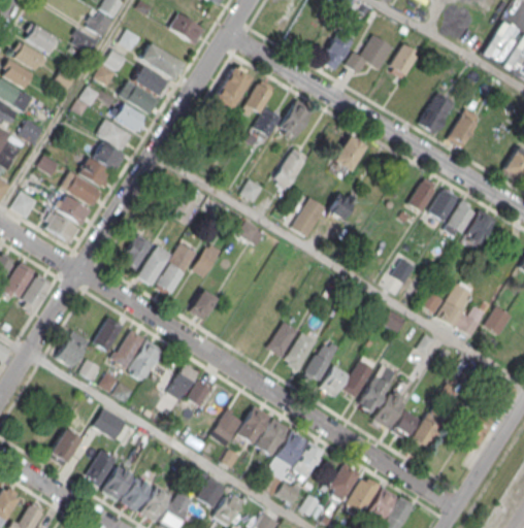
[(104,0),(123,0),(125,1),(116,17),(100,7),(104,0)]
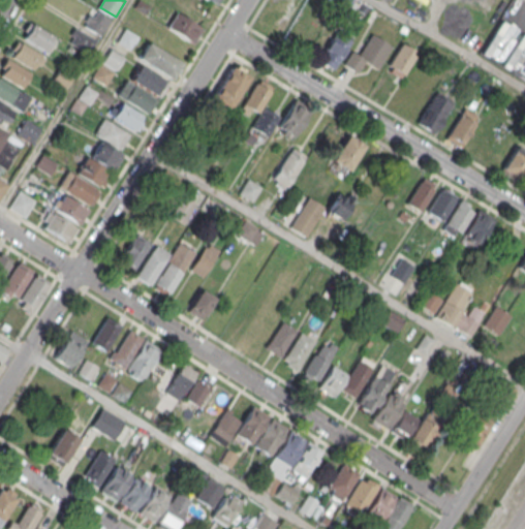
[(196,0),(194,4),(209,14),(214,6),(205,0),(196,0)]
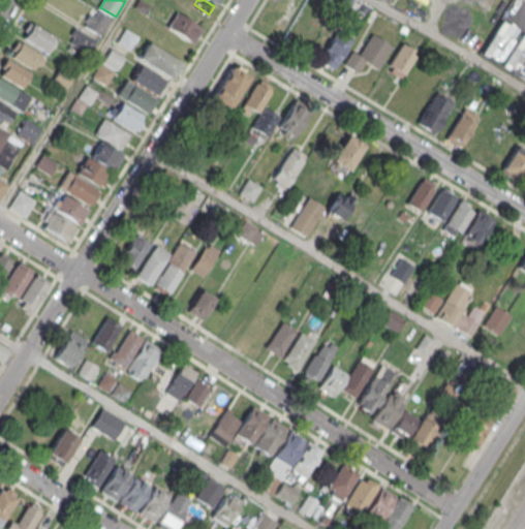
[(340,69),(357,32),(350,29),(362,5),(350,0),(349,0),(322,61),(340,69)]
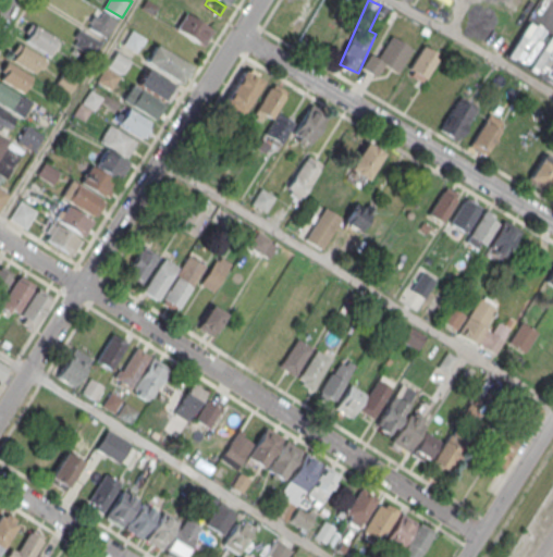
[(120,20),(110,37),(91,26),(94,23),(91,21),(97,14),(102,17),(106,11),(120,20)]
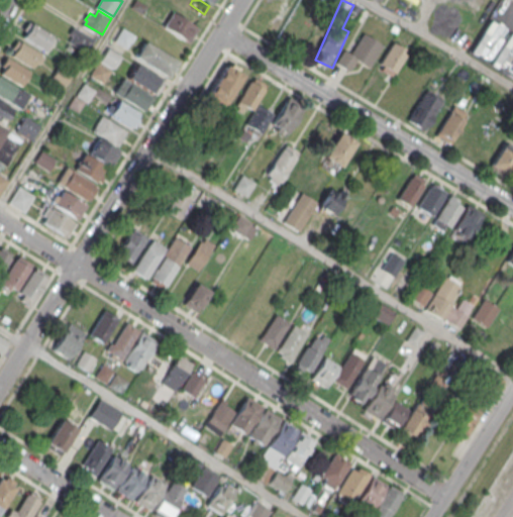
[(166,25),(192,42),(202,28),(176,11),(166,25)]
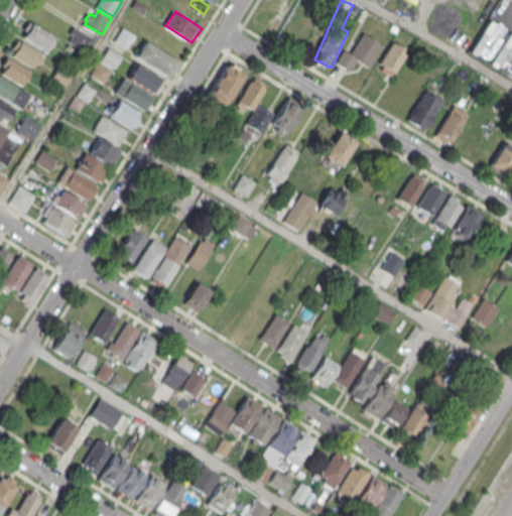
[(45,49),(54,34),(31,20),(26,28),(29,30),(25,36),(45,49)]
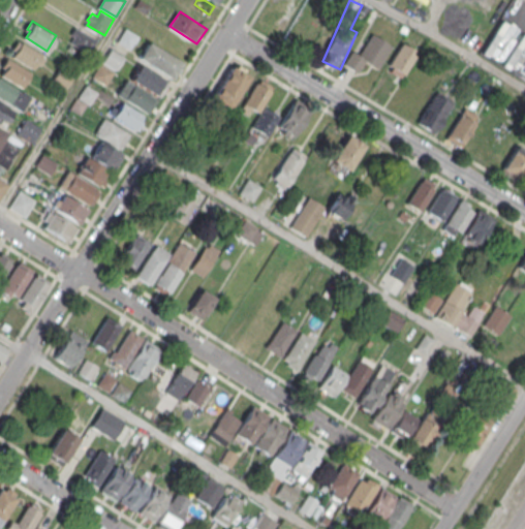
[(99,40),(79,28),(71,41),(92,54),(99,40)]
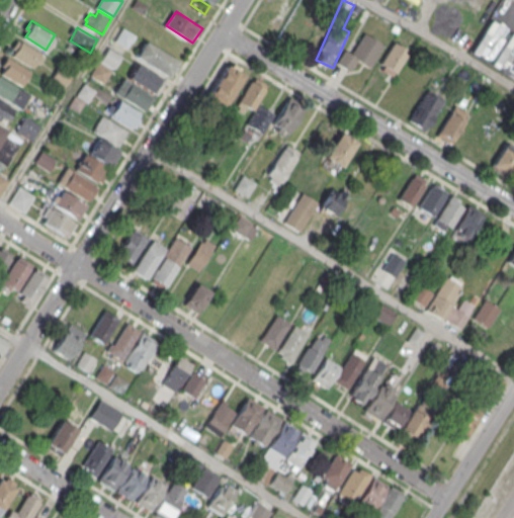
[(139,35),(126,27),(118,39),(131,48),(139,35)]
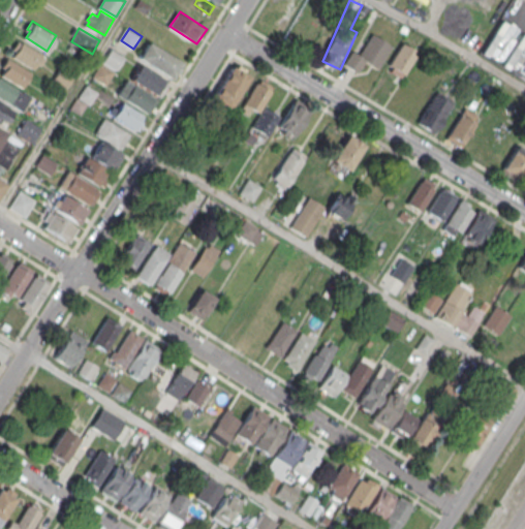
[(374,34),(394,48),(378,69),(368,62),(359,74),(345,65),(354,51),(361,55),(374,34)]
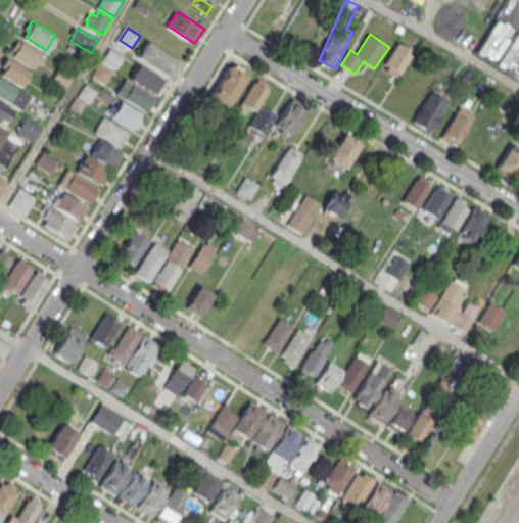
[(35,68),(44,54),(20,39),(15,47),(18,49),(14,56),(35,68)]
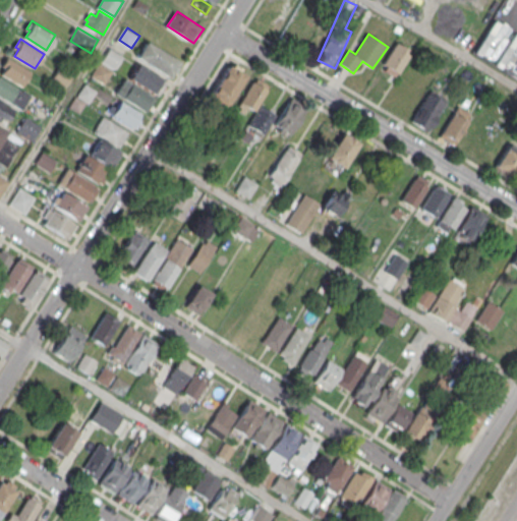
[(148,40),(138,57),(172,77),(182,62),(148,40)]
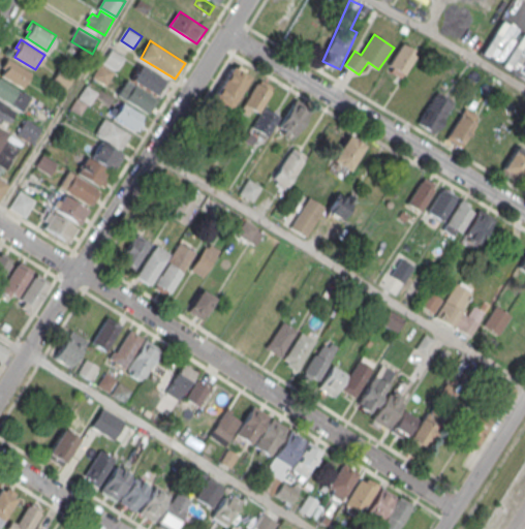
[(406,41),(421,51),(405,74),(391,65),(406,41)]
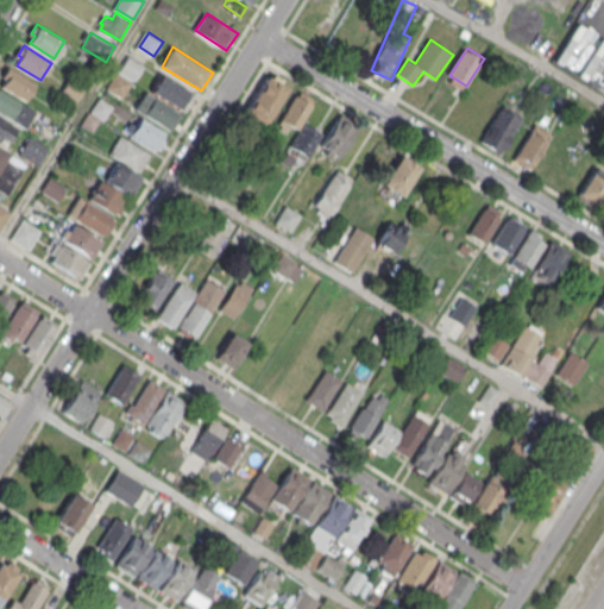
[(146,66),(130,56),(121,70),(138,81),(146,66)]
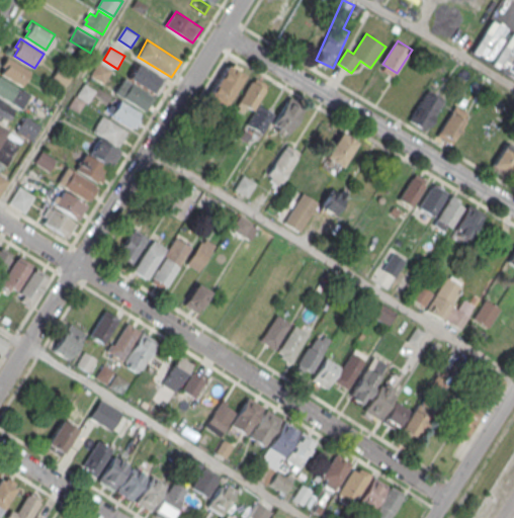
[(23,86),(32,71),(8,57),(3,65),(6,67),(3,74),(23,86)]
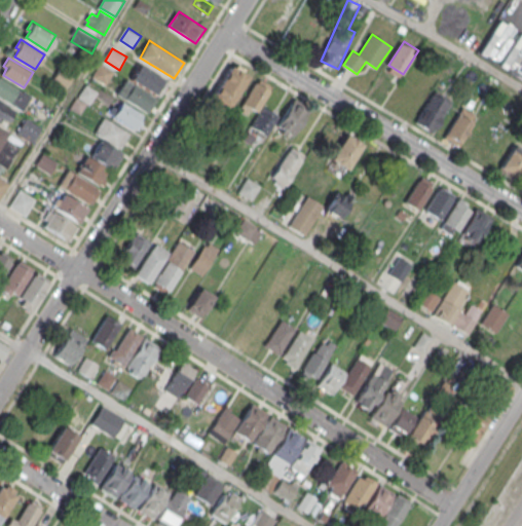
[(116,71),(108,84),(94,76),(102,63),(116,71)]
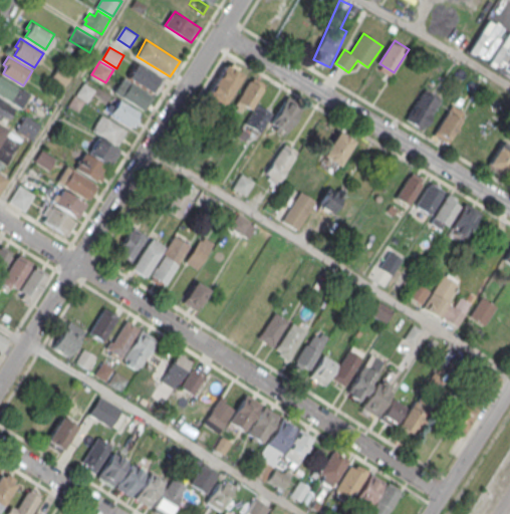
[(130,76),(138,62),(167,79),(158,94),(130,76)]
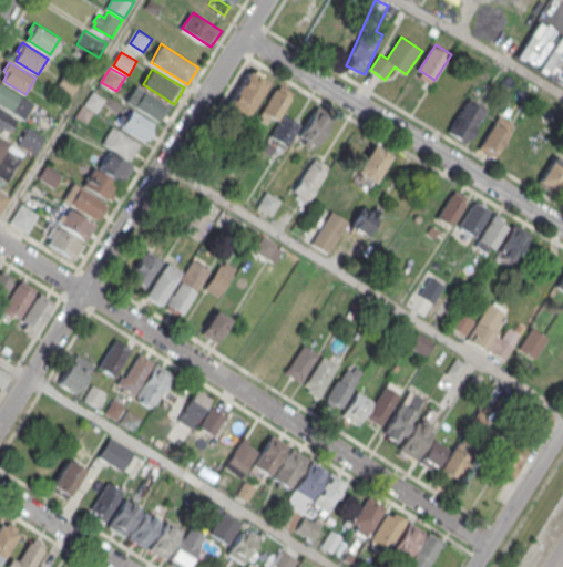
[(252,71),(269,82),(249,115),(232,104),(252,71)]
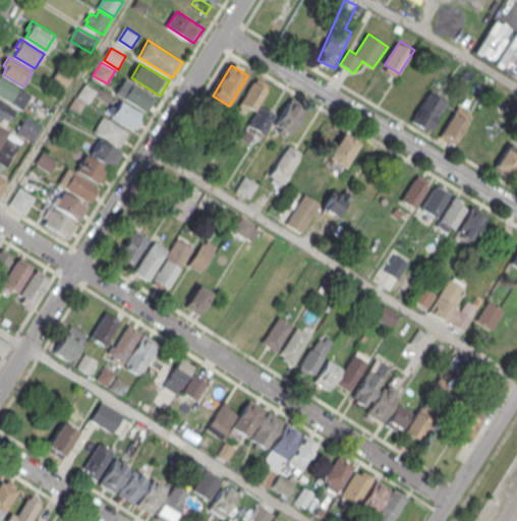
[(0,96),(24,110),(33,95),(0,76),(0,96)]
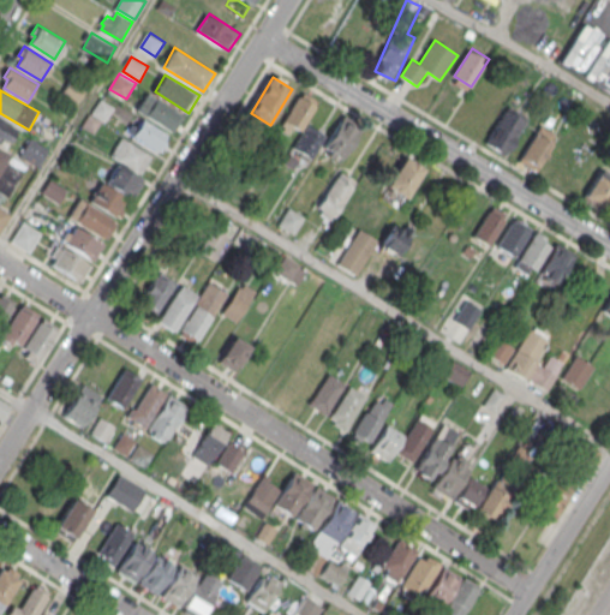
[(149,93),(139,109),(175,132),(186,115),(149,93)]
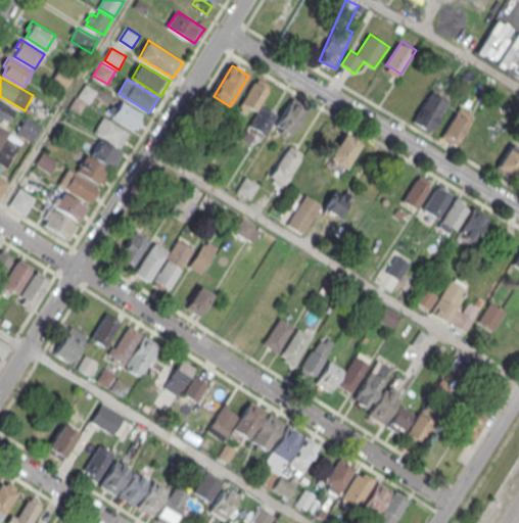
[(260,80),(272,87),(269,90),(271,91),(258,111),(243,102),(256,82),(257,83),(260,80)]
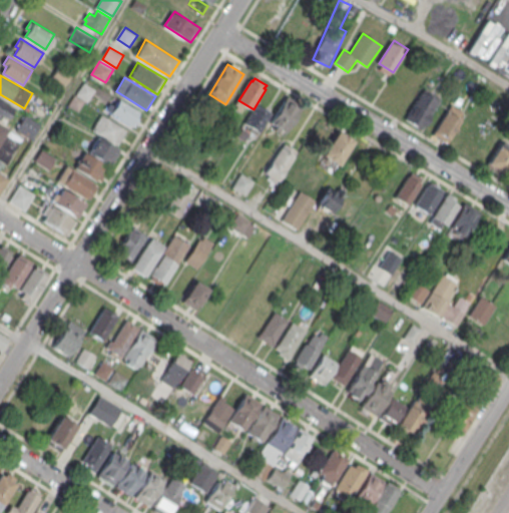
[(97,89),(86,82),(71,104),(82,112),(97,89)]
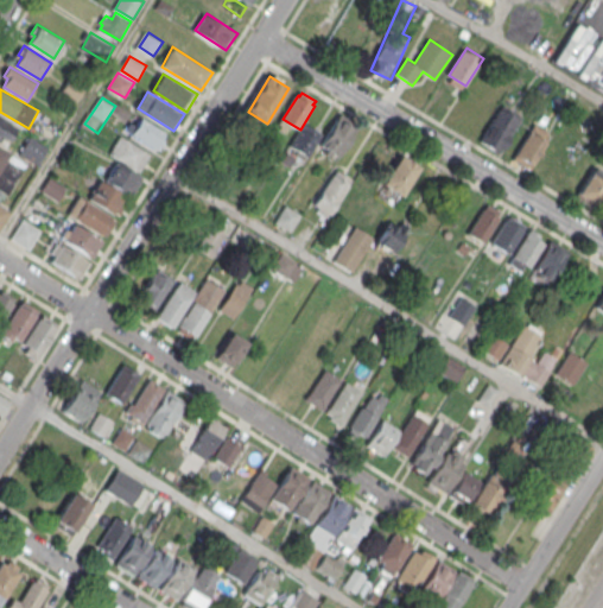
[(503,105),(522,116),(502,152),(482,140),(503,105)]
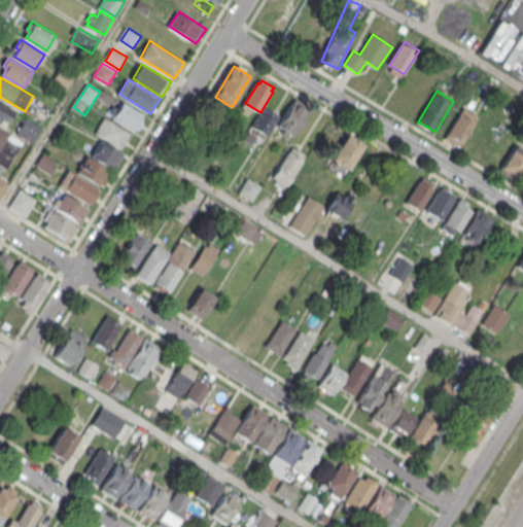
[(297,98),(313,107),(294,139),(278,129),(297,98)]
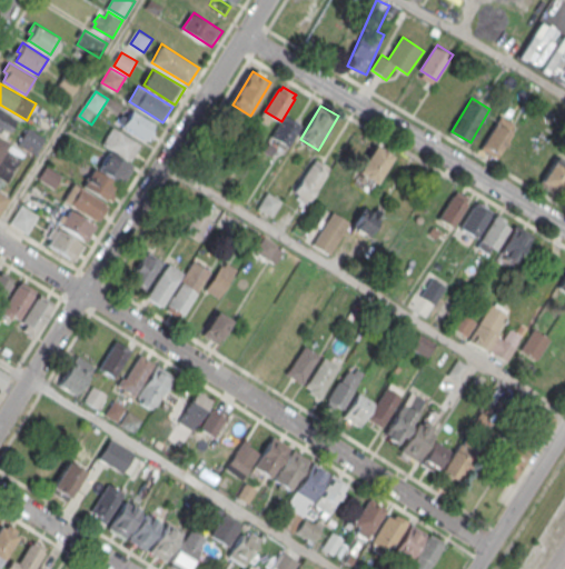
[(120,123),(149,140),(159,123),(129,108),(120,123)]
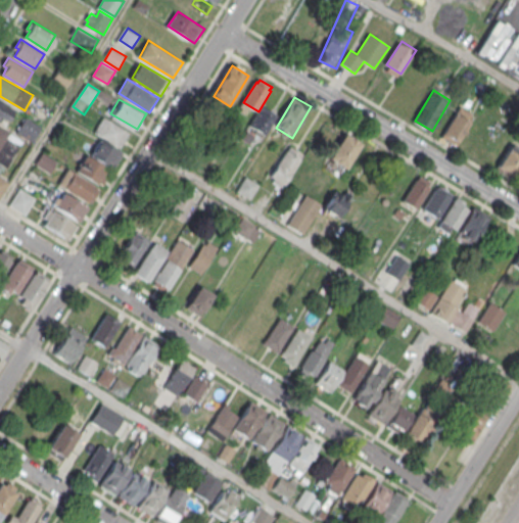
[(16,110),(0,100),(0,121),(7,126),(16,110)]
